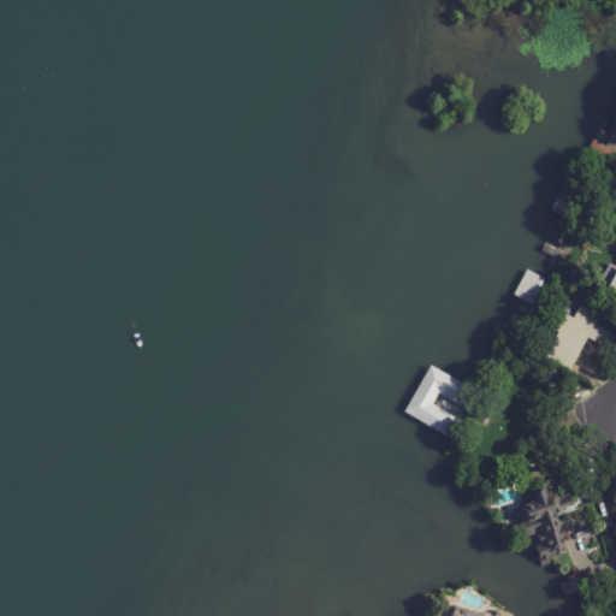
[(572,238),(575,231),(582,234),(579,241),(572,238)]
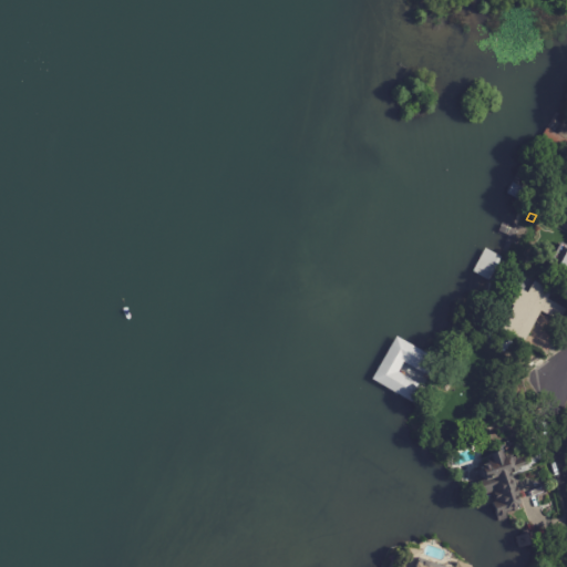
[(566,269),(548,259),(559,239),(566,243),(566,269)]
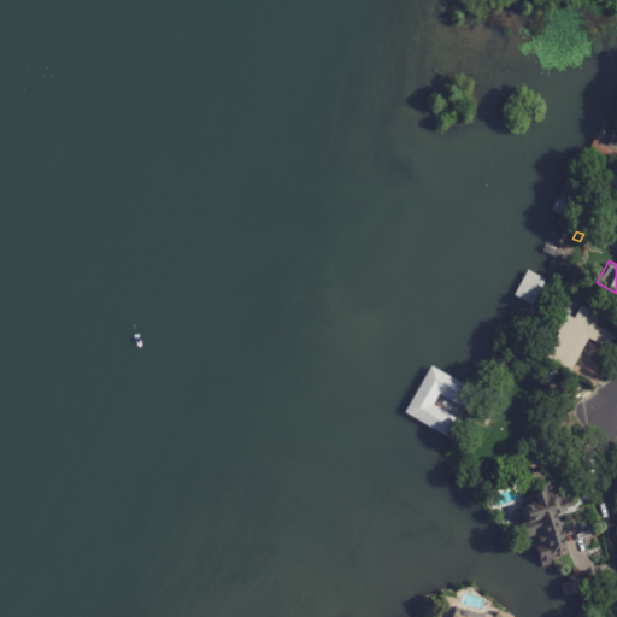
[(586,307),(604,317),(599,327),(616,335),(616,338),(611,350),(592,340),(576,370),(552,357),(564,334),(560,331),(569,316),(577,321),(585,307),(586,307)]
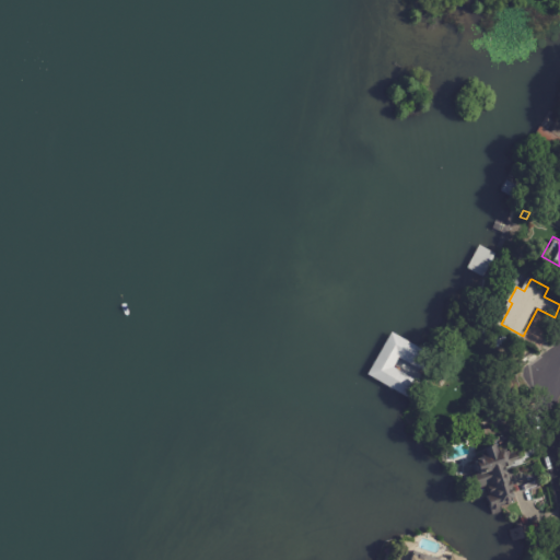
[(369,375),(373,377),(376,371),(389,376),(398,358),(420,368),(428,351),(388,333),(369,375)]
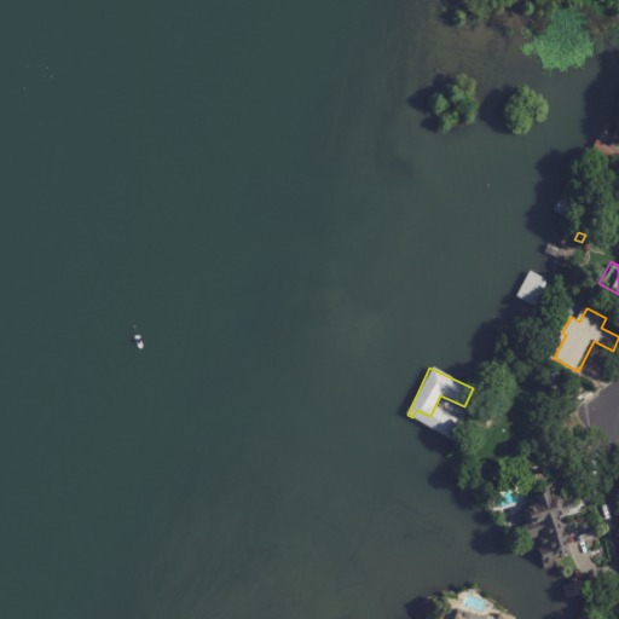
[(579,501),(582,505),(570,510),(571,513),(566,514),(567,516),(563,518),(576,548),(565,553),(566,557),(555,562),(556,567),(545,571),(538,549),(542,548),(538,538),(536,539),(525,510),(547,502),(543,493),(557,487),(561,497),(563,496),(565,501),(578,496),(579,501)]
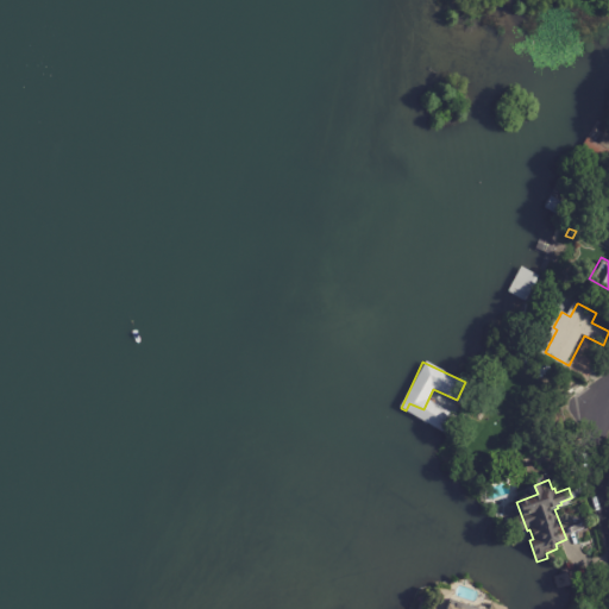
[(457,598),(493,608),(495,603),(510,607),(509,608),(424,608),(427,601),(453,608),(457,598)]
